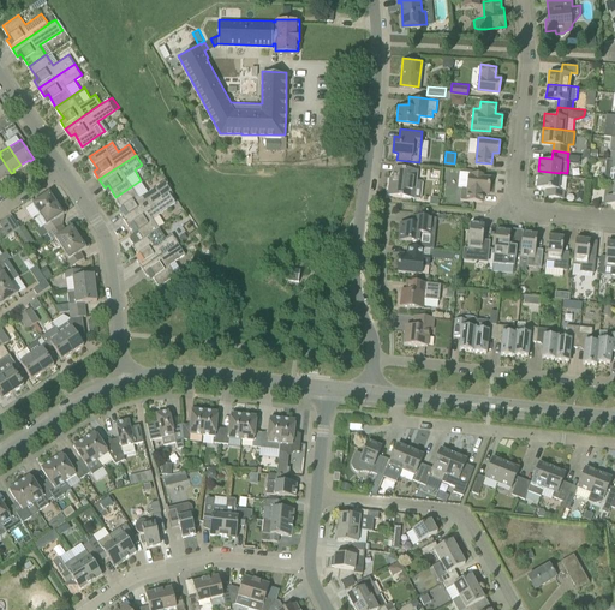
[(7,175),(11,173),(0,156),(0,178),(7,174),(7,175)]
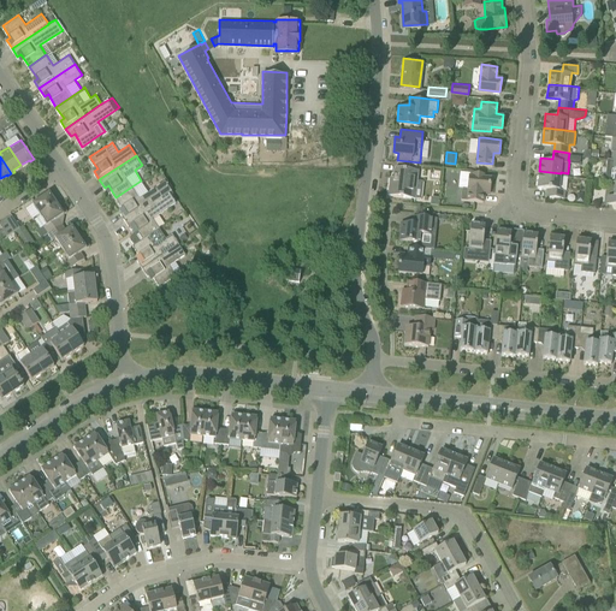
[(615,179),(615,156),(611,156),(608,156),(605,178),(615,179)]
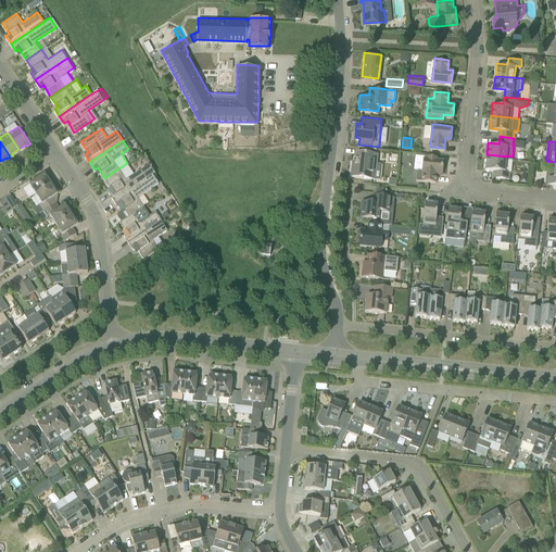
[(378,152),(356,150),(354,164),(352,164),(350,174),(380,178),(382,163),(377,162),(378,152)]
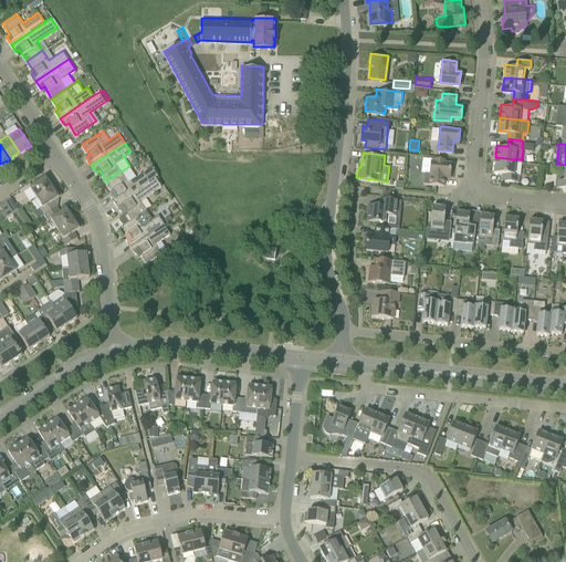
[(520,166),(514,165),(515,159),(495,157),(494,170),(505,172),(504,179),(519,180),(520,166)]
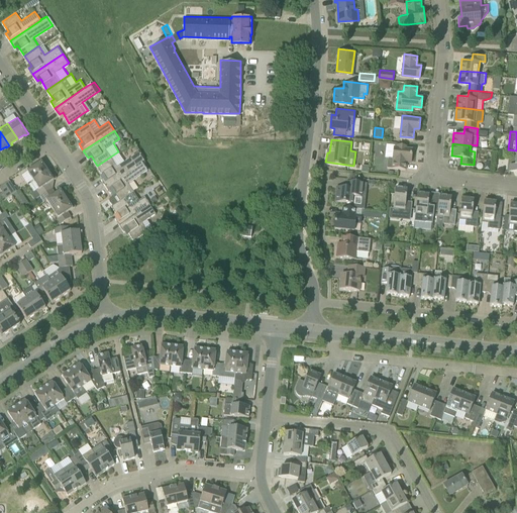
[(411,159),(412,147),(394,145),(393,157),(388,156),(387,166),(405,168),(406,158),(411,159)]
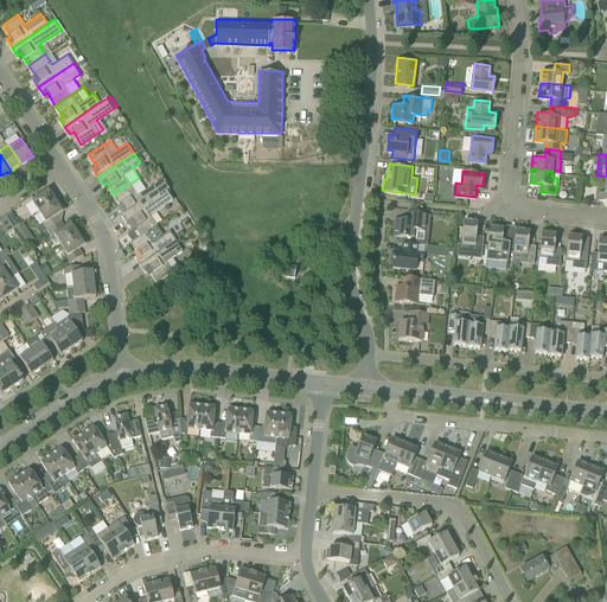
[(168,186),(163,175),(146,187),(139,178),(114,194),(122,206),(119,209),(123,216),(168,186)]
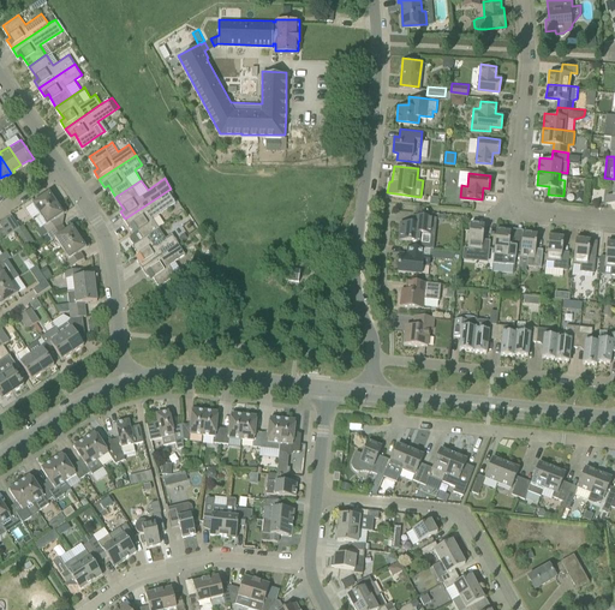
[(52,187),(33,201),(40,211),(59,198),(52,187)]
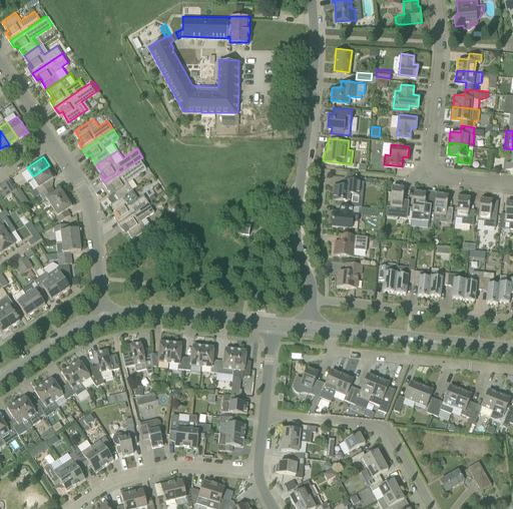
[(109,189),(110,188),(112,192),(109,194),(108,197),(111,201),(129,190),(132,188),(127,179),(146,167),(141,160),(144,158),(143,156),(142,157),(104,182),(109,189)]
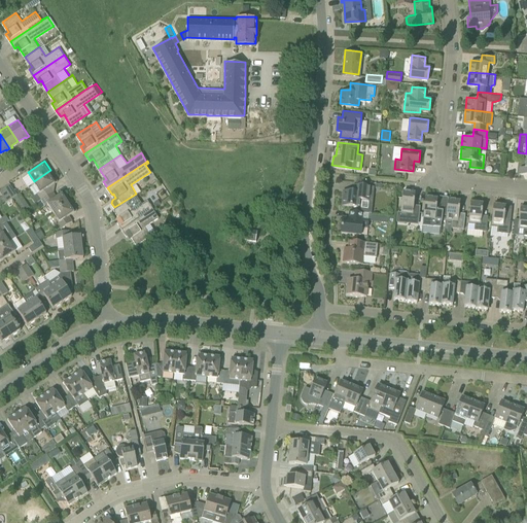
[(58,179),(50,170),(34,181),(39,190),(37,192),(41,198),(53,189),(49,184),(58,179)]
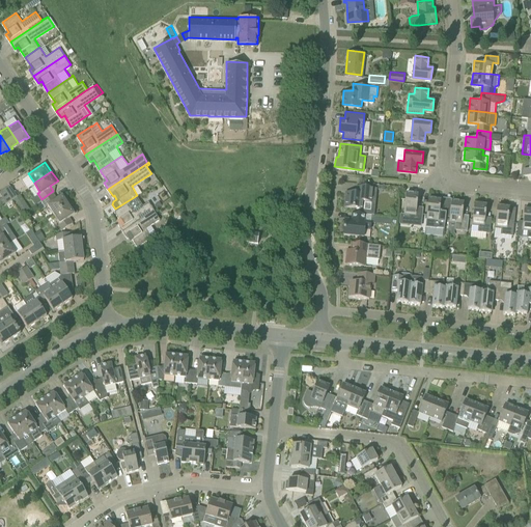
[(10,183),(4,187),(11,197),(17,194),(10,183)]
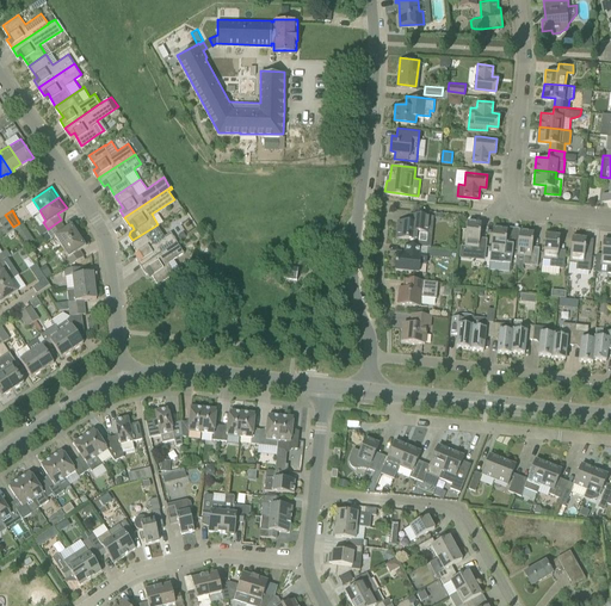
[(430,230),(431,214),(415,211),(414,220),(397,218),(396,235),(418,237),(419,229),(430,230)]
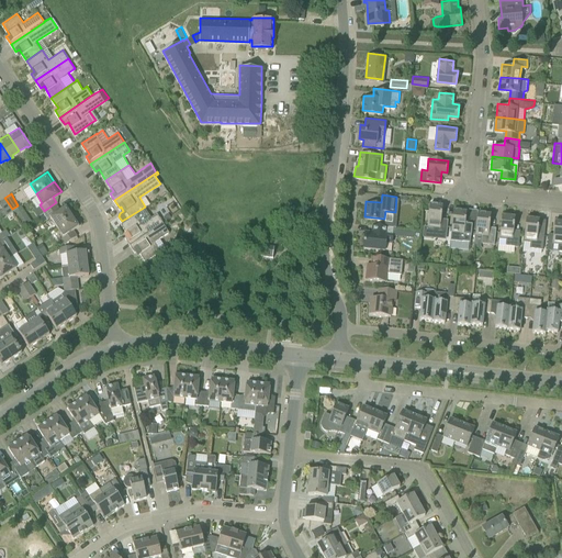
[(12,209),(4,198),(0,200),(0,202),(2,207),(6,212),(7,213),(12,209)]
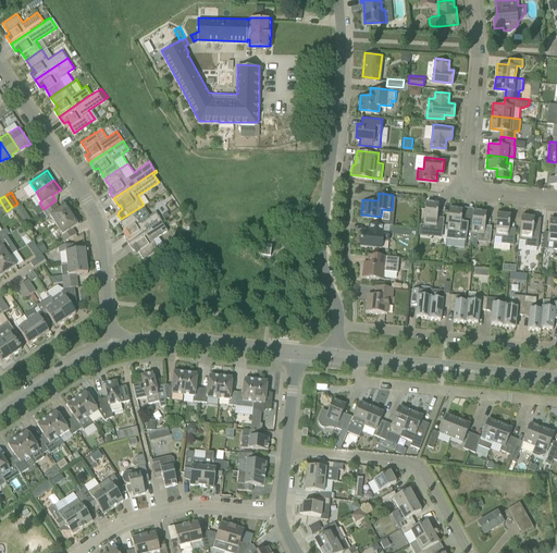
[(60,206),(56,200),(44,209),(47,214),(50,213),(56,223),(74,210),(67,200),(60,206)]
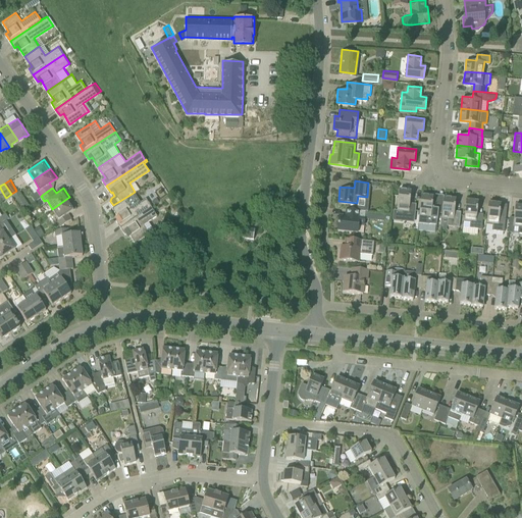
[(410,203),(411,189),(399,188),(397,208),(403,209),(402,215),(414,217),(416,204),(410,203)]
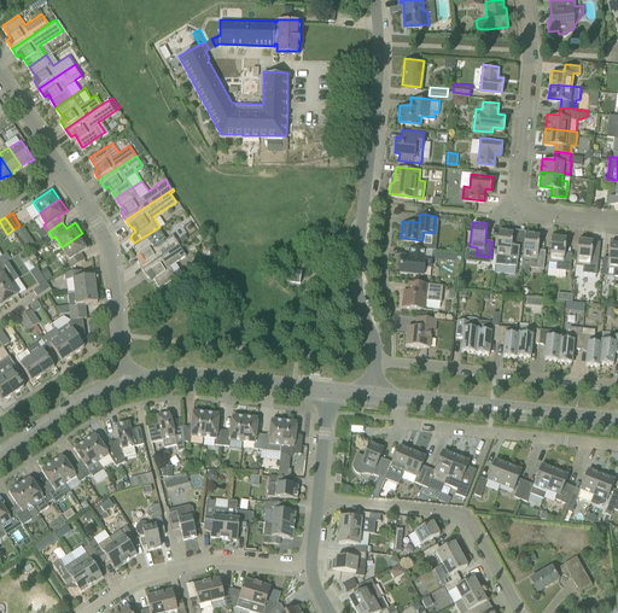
[(511,247),(513,231),(499,228),(496,252),(495,261),(502,262),(517,263),(519,247),(511,247)]
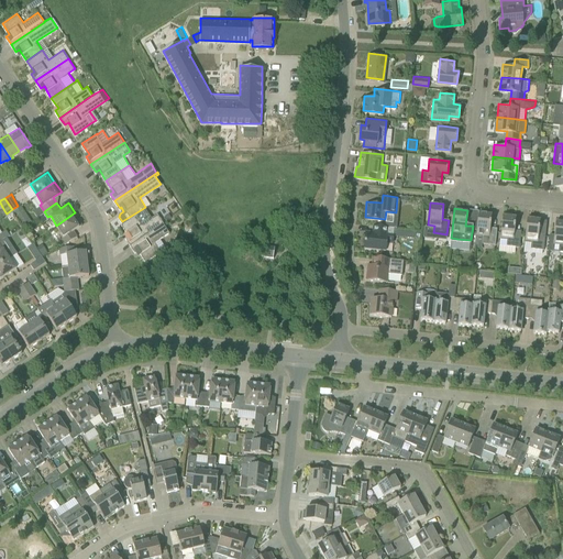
[(130,243),(163,221),(157,212),(147,218),(142,209),(122,221),(121,222),(129,233),(125,236),(130,243)]
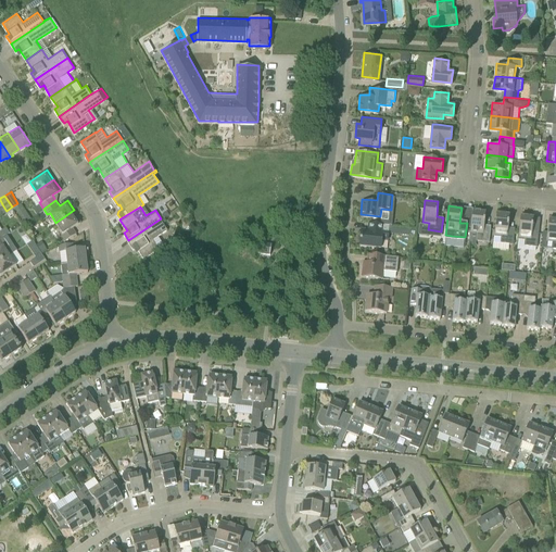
[(32,215),(26,209),(19,214),(23,221),(32,215)]
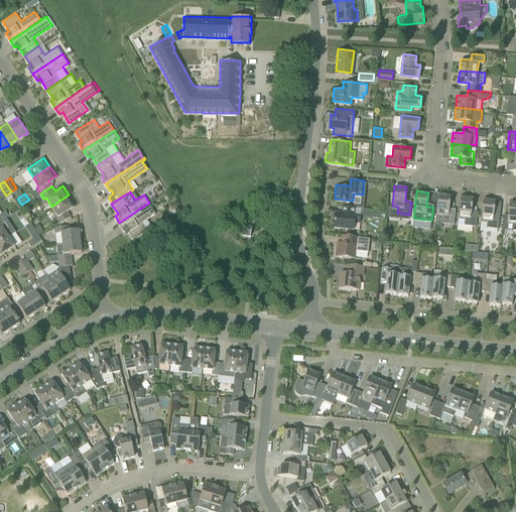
[(448,209),(450,195),(438,194),(436,214),(442,214),(441,221),(454,222),(456,210),(448,209)]
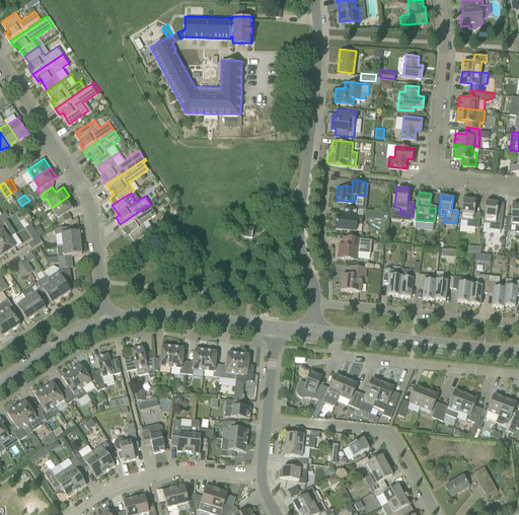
[(60,223),(71,216),(68,211),(75,206),(69,196),(52,208),(58,216),(56,218),(60,223)]
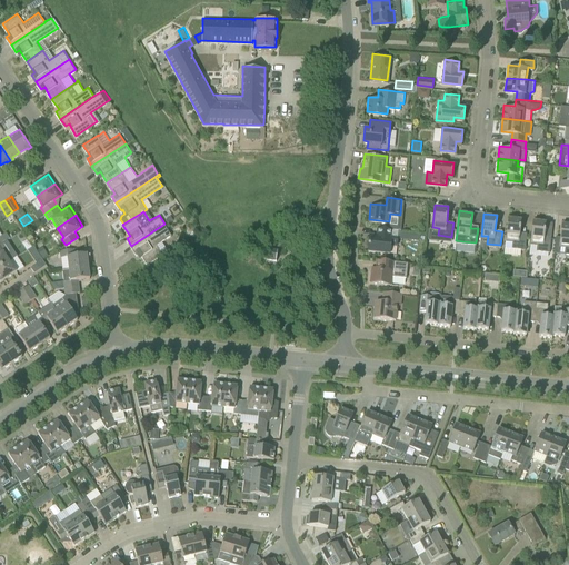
[(519,233),(521,217),(508,216),(506,238),(505,246),(520,247),(525,248),(527,234),(519,233)]
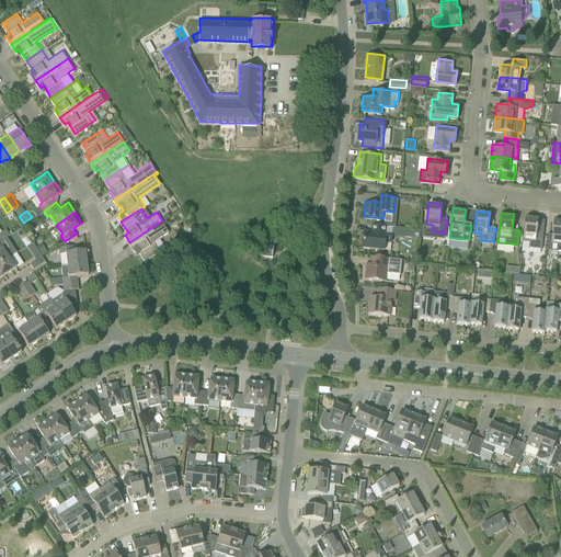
[(537,232),(538,217),(525,215),(523,237),(529,238),(528,246),(541,247),(544,232),(537,232)]
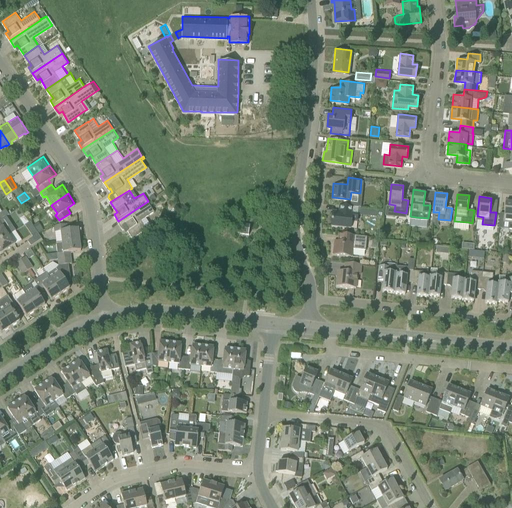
[(508,226),(511,226),(511,199),(505,199),(503,219),(509,220),(508,226)]
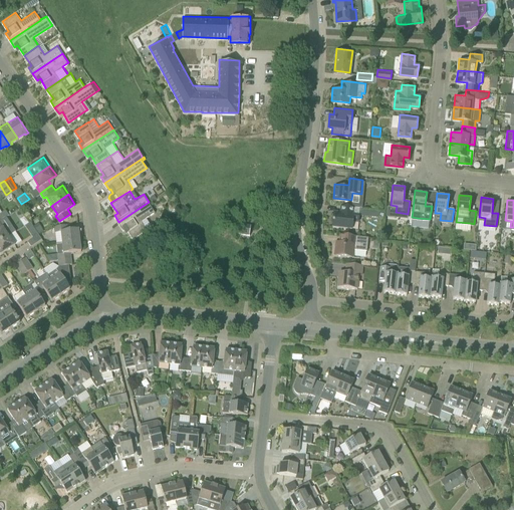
[(149,202),(118,222),(123,229),(126,227),(133,237),(147,228),(149,231),(154,228),(146,216),(155,210),(149,202)]
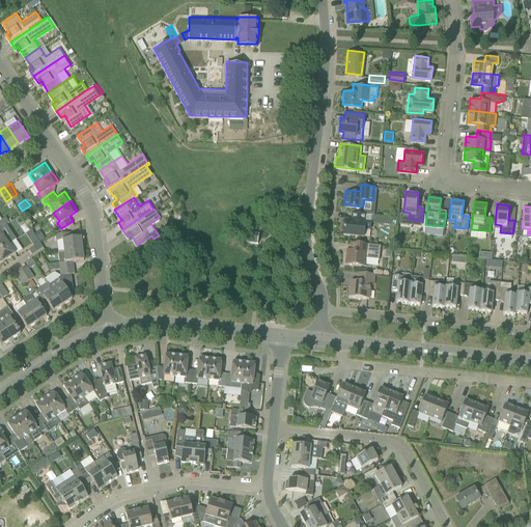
[(371,213),(353,211),(352,219),(344,219),(343,232),(364,234),(365,226),(370,226),(371,213)]
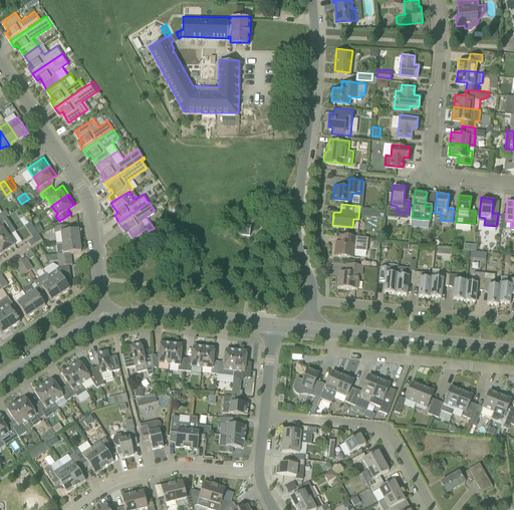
[(0,219),(1,218),(9,213),(5,208),(0,211),(0,219)]
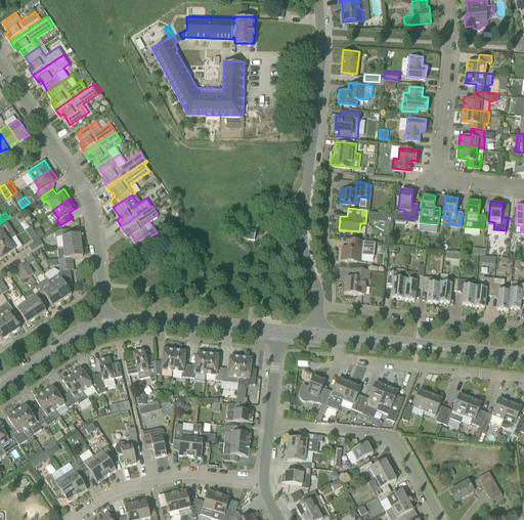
[(10,224),(5,227),(1,222),(0,223),(0,244),(14,234),(16,233),(10,224)]
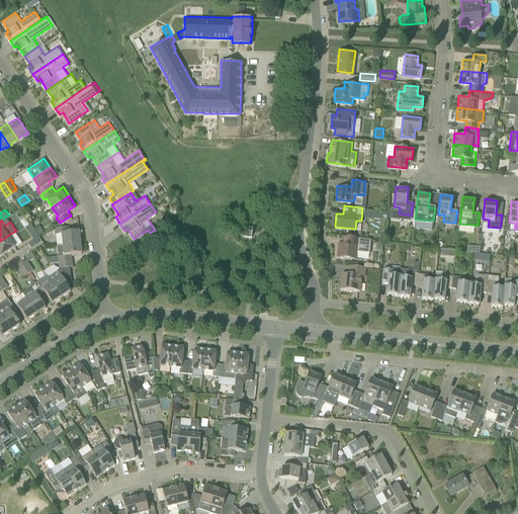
[(25,225),(33,238),(39,234),(30,221),(25,225)]
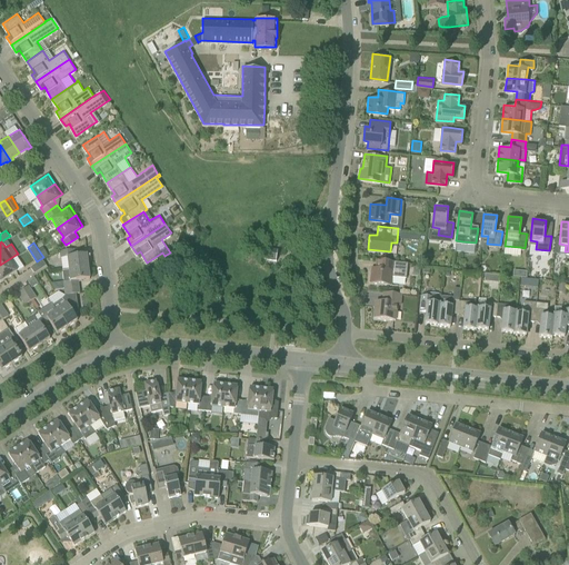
[(49,253),(43,244),(38,247),(43,256),(49,253)]
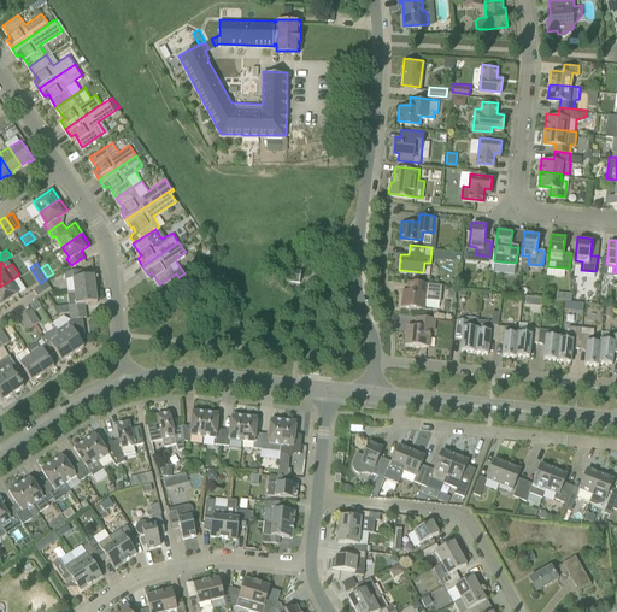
[(97,286),(94,272),(82,274),(81,266),(65,269),(66,276),(74,275),(75,288),(97,286)]
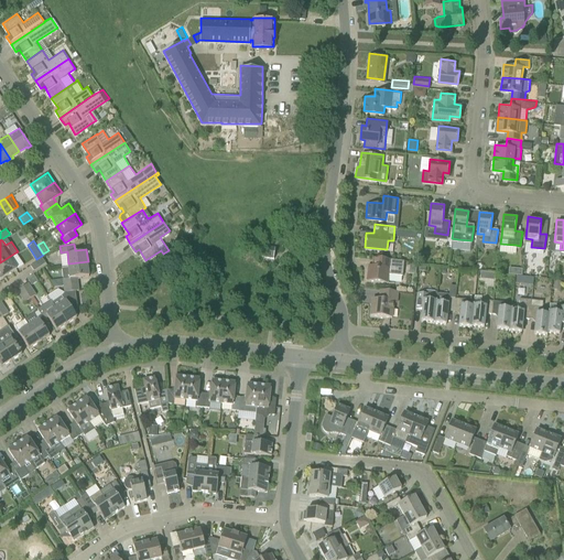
[(275,246),(263,244),(261,255),(274,256),(275,246)]
